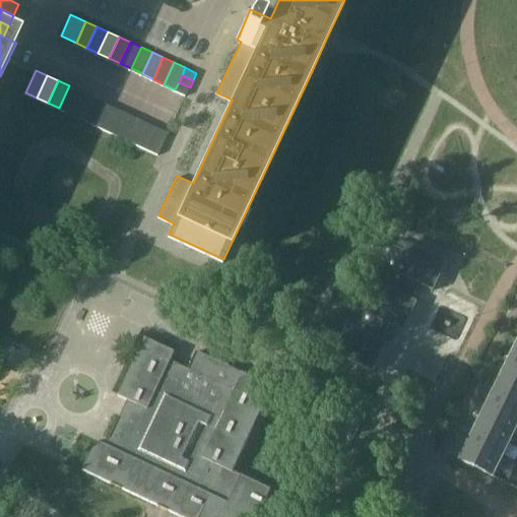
[(186,94),(190,87),(179,82),(175,89),(186,94)]
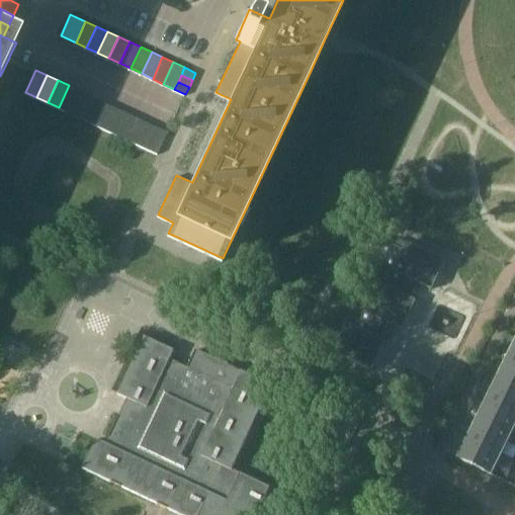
[(70,112),(80,90),(69,85),(59,107),(70,112)]
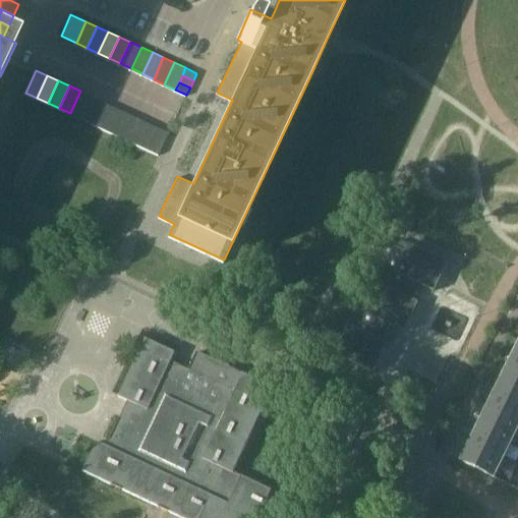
[(81,118),(92,96),(80,91),(70,113),(81,118)]
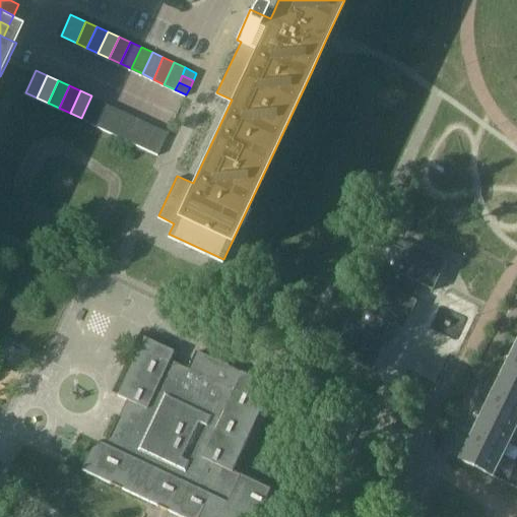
[(92,123),(103,101),(91,95),(81,118),(92,123)]
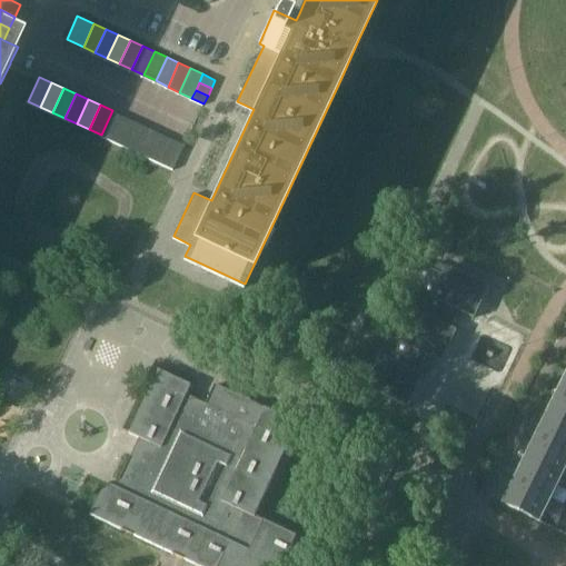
[(113,140),(125,116),(112,110),(101,135),(113,140)]
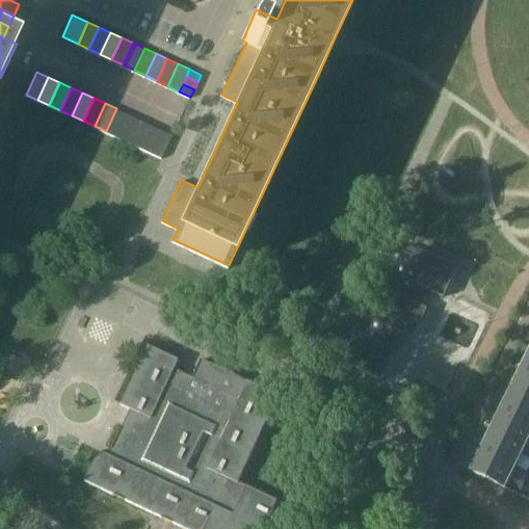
[(117,136),(128,113),(116,108),(106,131),(117,136)]
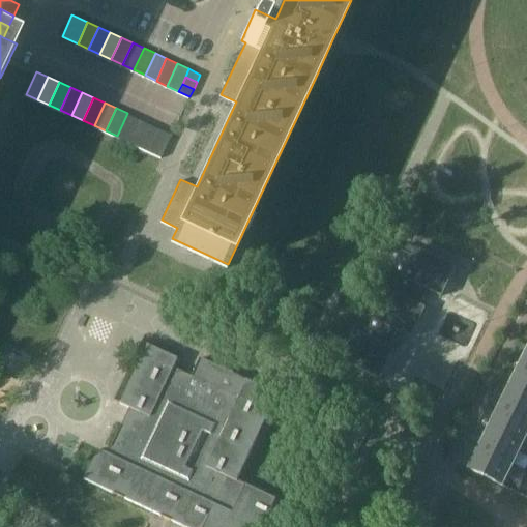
[(128,141),(139,118),(127,113),(117,136),(128,141)]
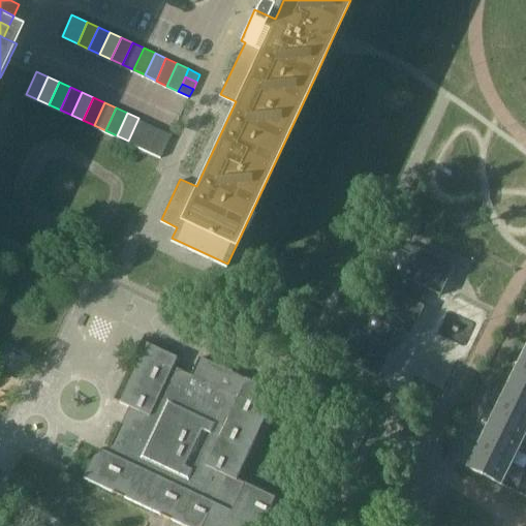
[(138,146),(150,123),(138,118),(128,141),(138,146)]
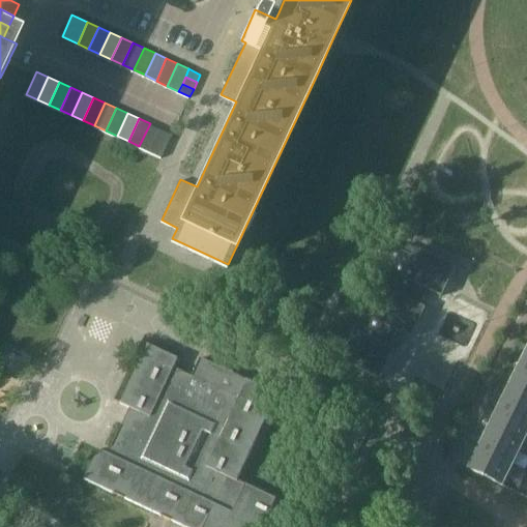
[(157,137),(160,129),(150,123),(139,146),(150,151),(154,144),(157,137)]
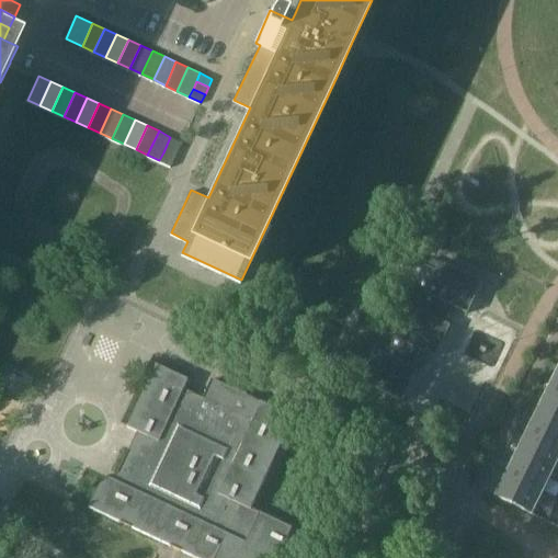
[(179,150),(182,141),(170,137),(167,145),(179,150)]
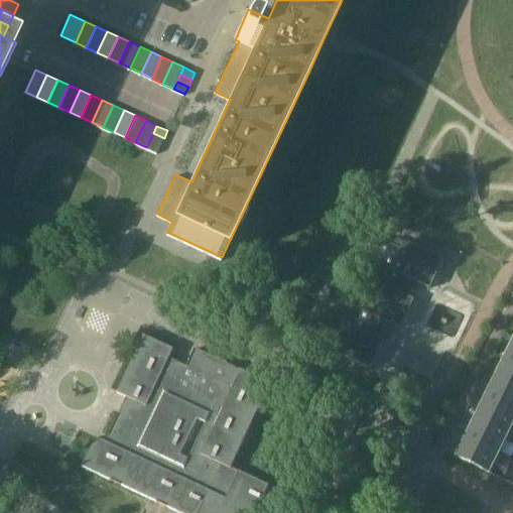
[(161,145),(164,138),(153,133),(150,140),(161,145)]
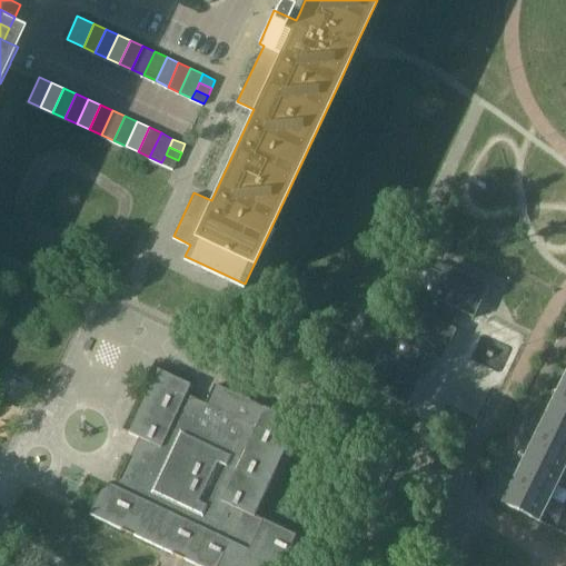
[(174,168),(178,160),(166,155),(161,162),(172,168),(174,168)]
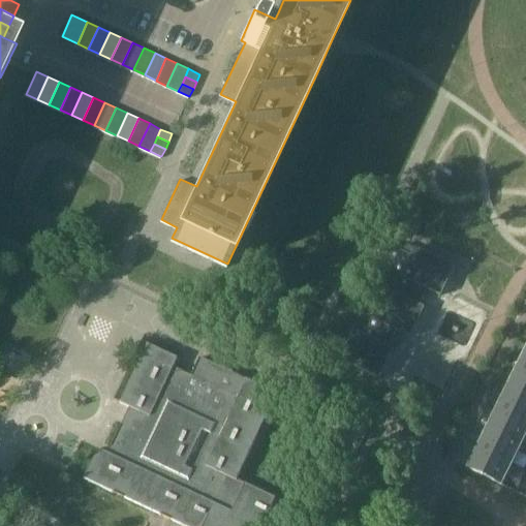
[(356,331),(343,358),(381,376),(395,347),(399,349),(407,333),(412,335),(426,307),(421,304),(428,287),(443,294),(456,266),(418,247),(414,254),(377,237),(374,244),(359,277),(361,278),(376,284),(356,331)]
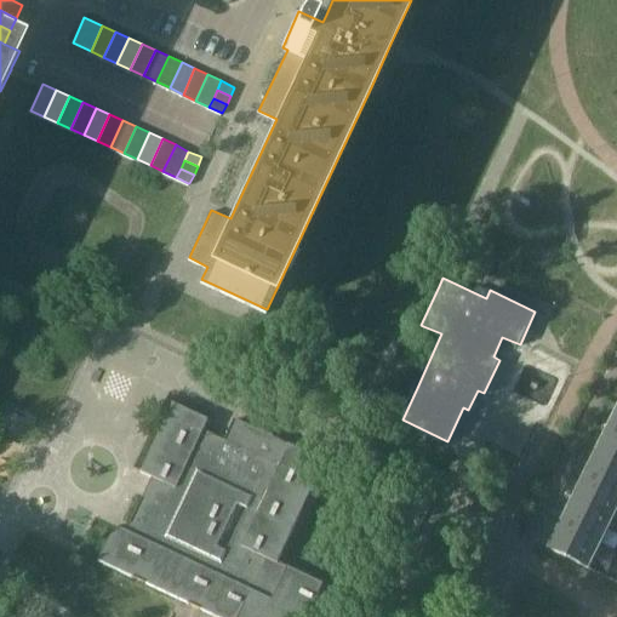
[(280,560),(327,460),(292,443),(292,444),(236,417),(226,440),(223,444),(203,434),(211,418),(176,401),(143,470),(155,475),(130,530),(119,524),(102,560),(224,616),(309,616),(326,582),(280,560)]
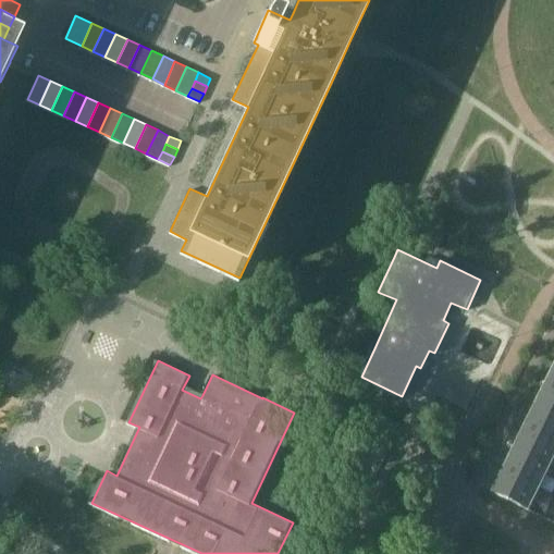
[(553,386),(549,384),(539,406),(553,414),(553,386)]
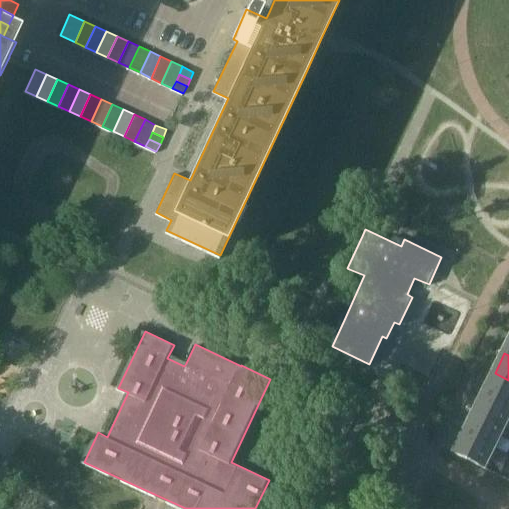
[(508,380),(495,373),(485,392),(508,404),(508,380)]
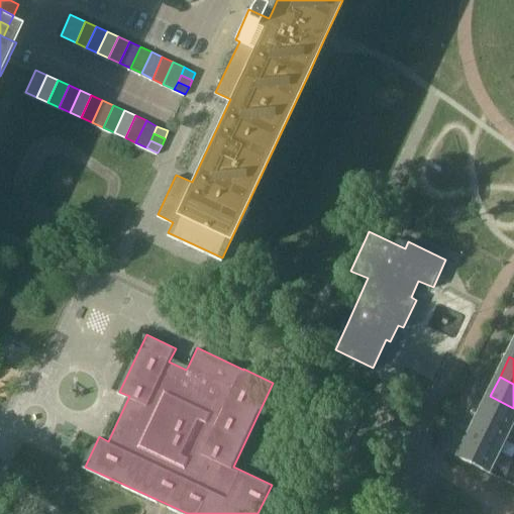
[(513,431),(513,408),(490,396),(481,415),(513,431)]
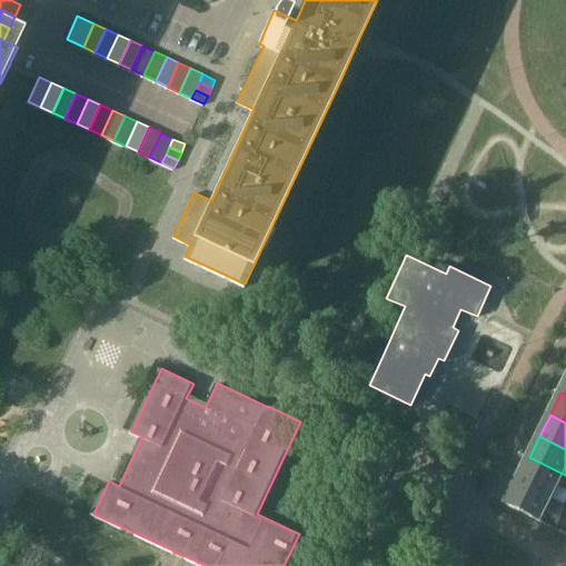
[(554,497),(565,475),(529,457),(518,479),(554,497)]
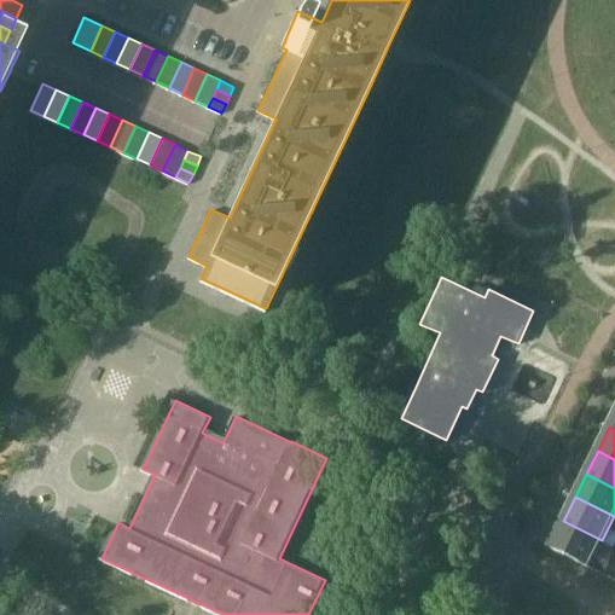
[(590,564),(602,540),(563,521),(551,545),(590,564)]
